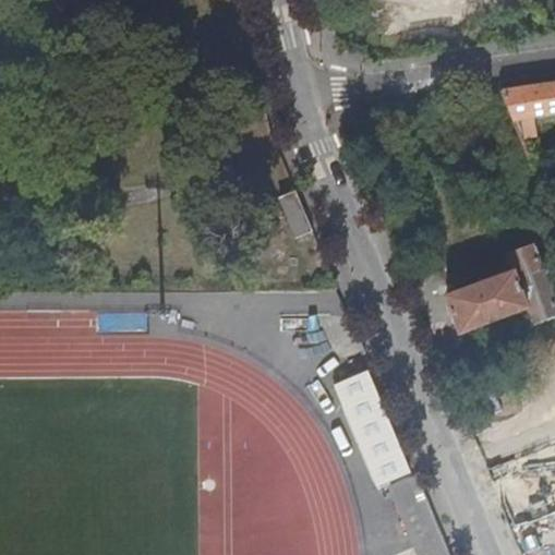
[(554,109),(554,80),(499,89),(510,118),(531,115),(554,109)]
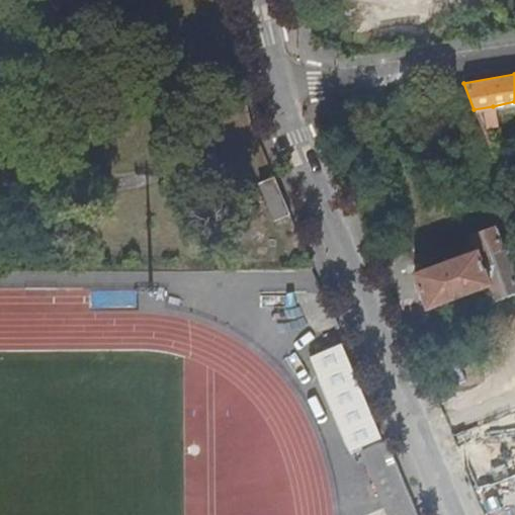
[(474,109),(463,83),(453,85),(435,88),(437,90),(433,91),(435,95),(438,94),(445,112),(442,113),(445,122),(449,121),(465,163),(460,166),(467,184),(498,169),(474,109)]
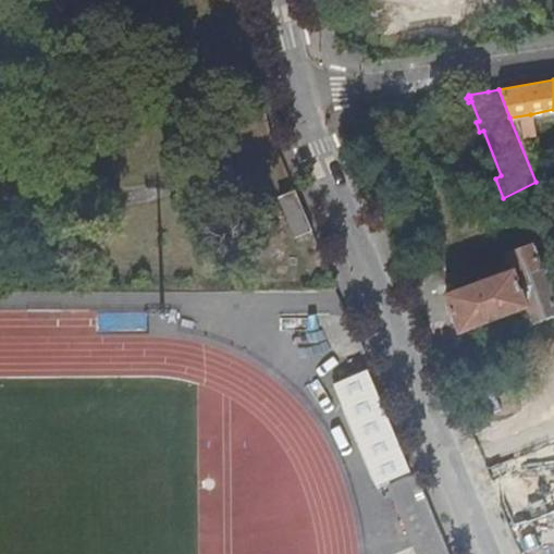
[(553,115),(553,109),(530,114),(531,120),(553,115)]
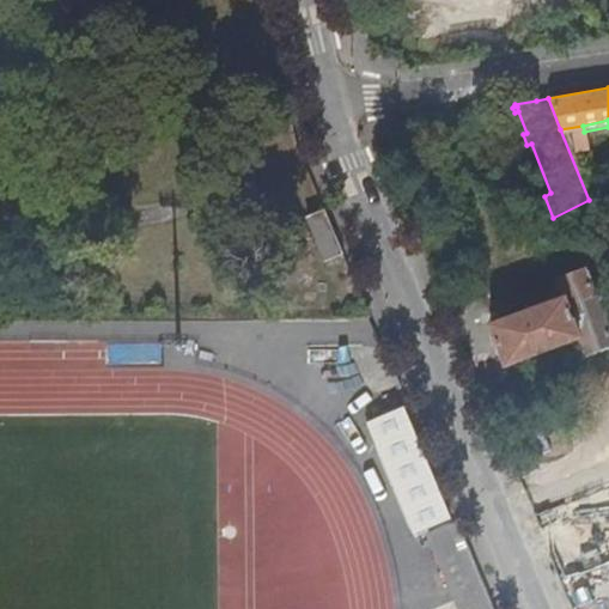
[(343,250),(326,206),(305,214),(323,259),(343,250)]
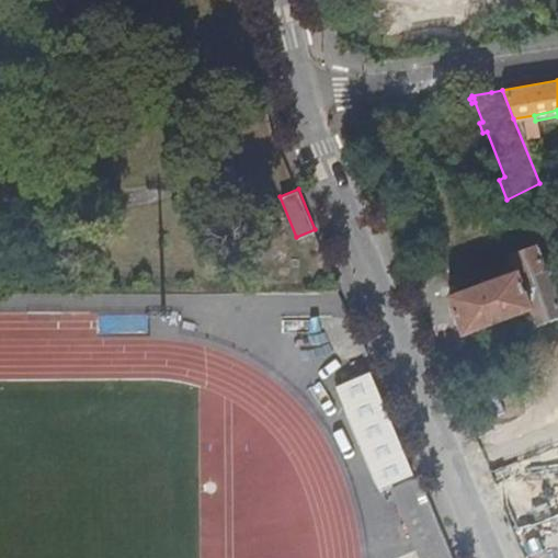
[(557,315),(557,303),(555,296),(554,293),(548,270),(544,271),(534,246),(507,257),(513,273),(452,296),(466,333),(486,326),(489,331),(494,330),(492,323),(519,312),(527,310),(533,325),(557,315)]
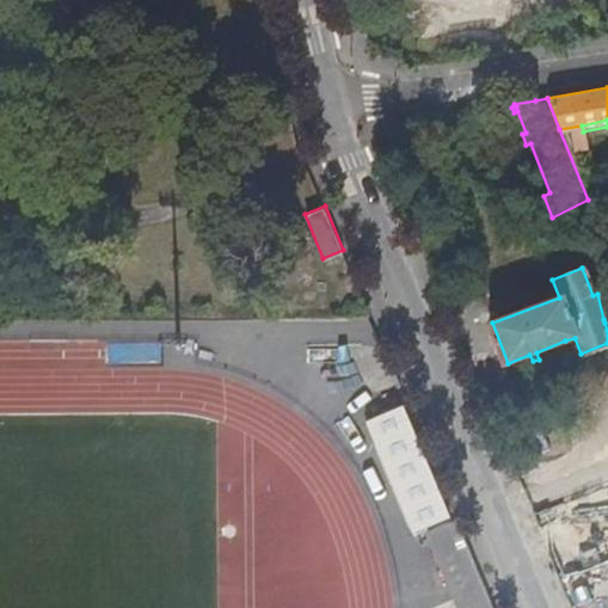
[(410,532),(448,515),(403,405),(363,422),(410,532)]
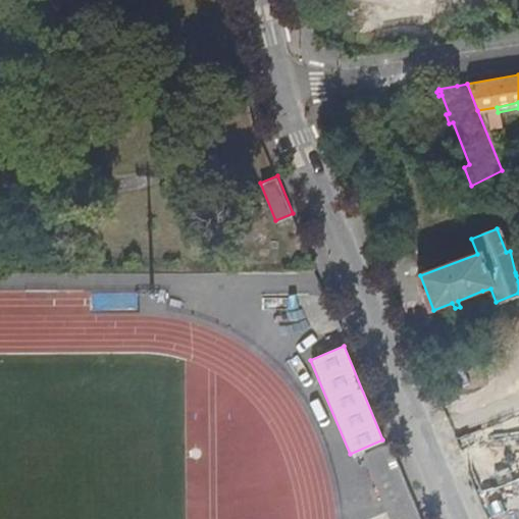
[(421,518),(390,443),(367,453),(394,518),(421,518)]
